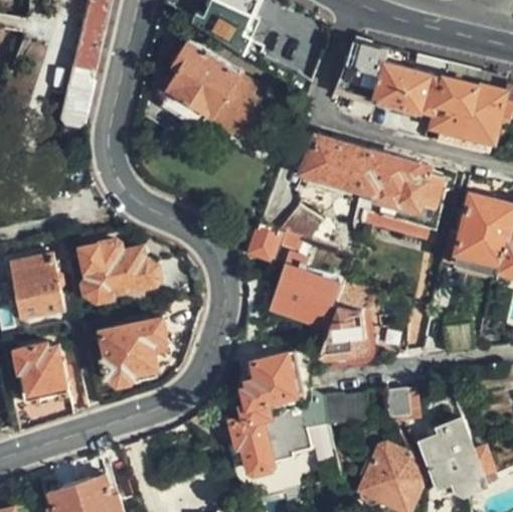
[(96,9),(98,0),(72,0),(45,122),(49,129),(62,132),(69,125),(96,9)]
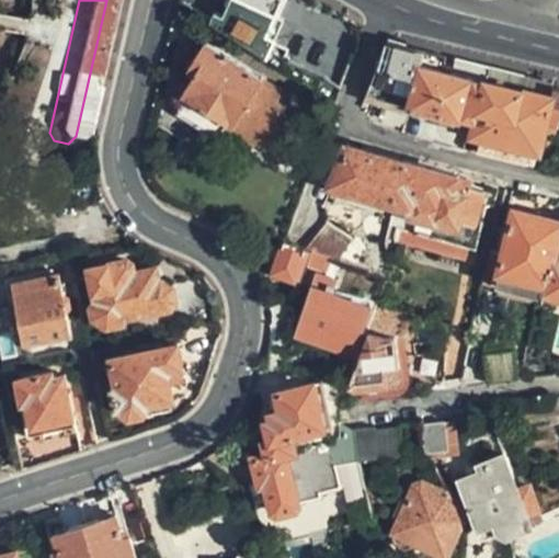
[(334,99),(339,84),(327,75),(282,56),(284,50),(270,45),(271,41),(264,36),(273,13),(240,0),(227,0),(221,16),(214,13),(208,21),(334,99)]
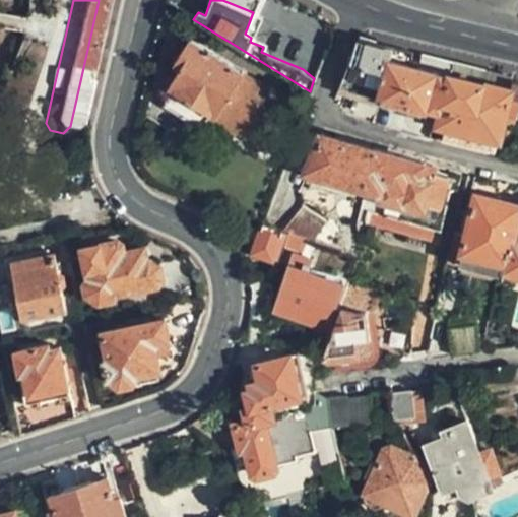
[(222,0),(253,12),(259,14),(263,0),(222,0)]
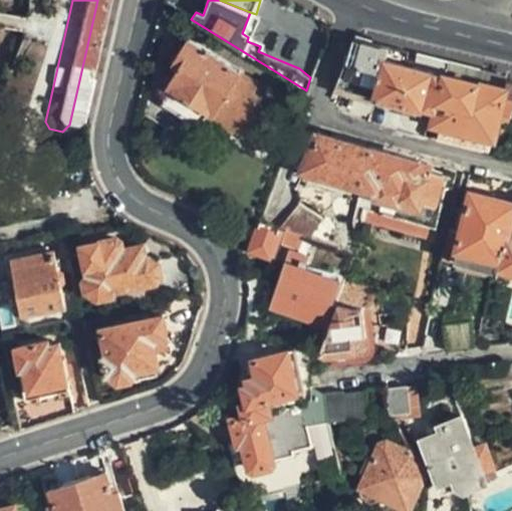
[(404,51),(350,38),(332,85),(421,111),(422,108),(432,70),(401,62),(404,51)]
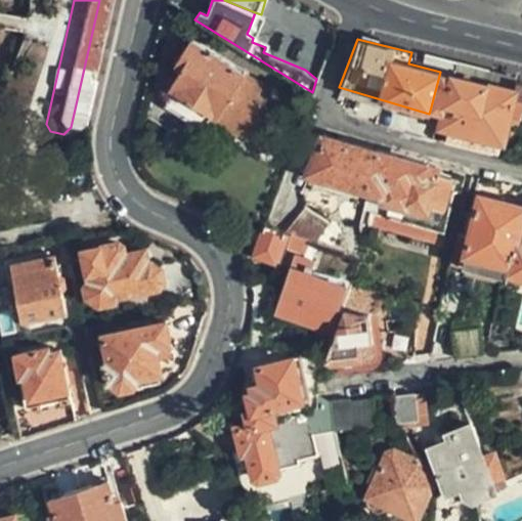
[(256,93),(261,84),(198,44),(169,88),(173,91),(165,105),(201,128),(210,116),(260,147),(280,117),(261,104),(264,99),(256,93)]
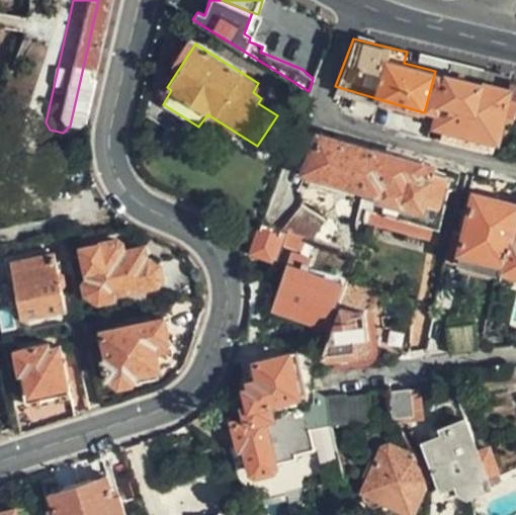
[(438,141),(488,152),(491,139),(497,140),(503,117),(512,119),(515,108),(515,83),(510,82),(508,90),(435,71),(425,109),(437,113),(434,123),(441,126),(438,141)]
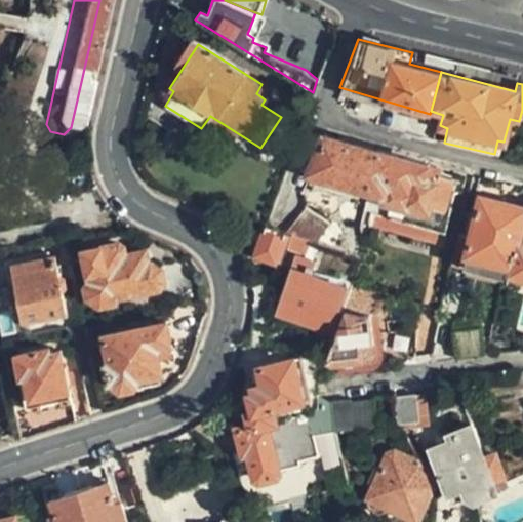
[(321,135),(307,173),(315,175),(314,181),(362,195),(363,190),(368,191),(377,152),(321,135)]
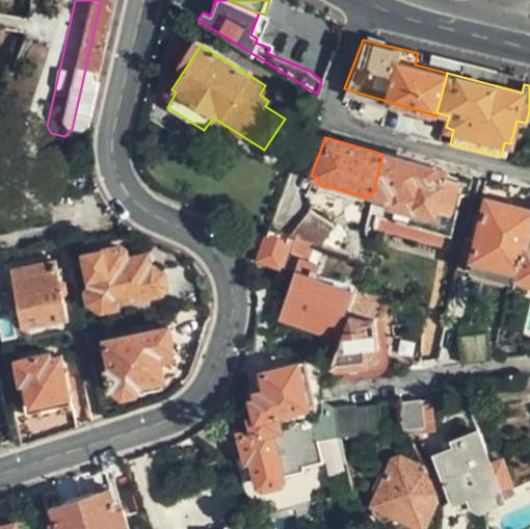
[(462,194),(468,177),(382,154),(373,193),(377,194),(376,199),(392,204),(387,219),(447,236),(457,197),(462,194)]
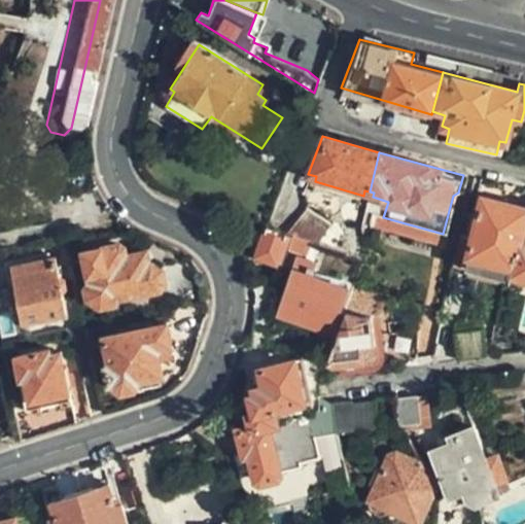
[(370,191),(365,213),(383,217),(388,202),(373,197),(374,193),(370,191)]
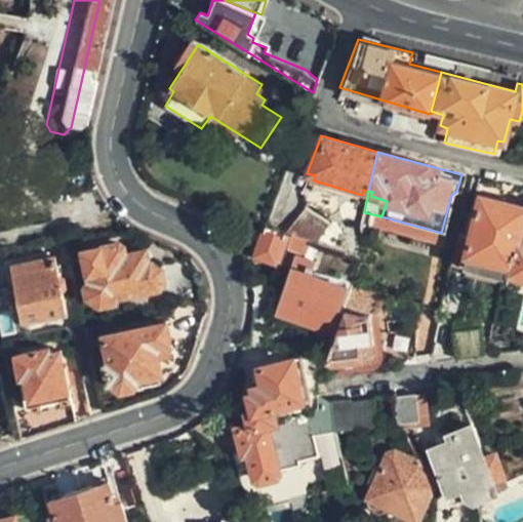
[(463,209),(457,234),(469,237),(461,266),(507,276),(516,240),(522,209),(473,198),(470,210),(463,209)]
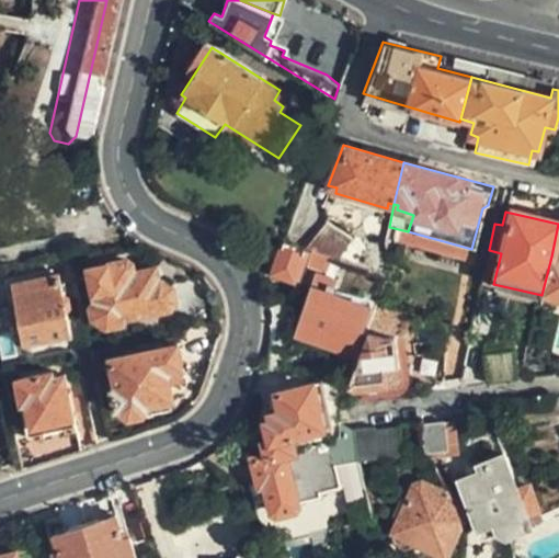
[(326,221),(305,249),(311,250),(338,259),(351,235),(326,221)]
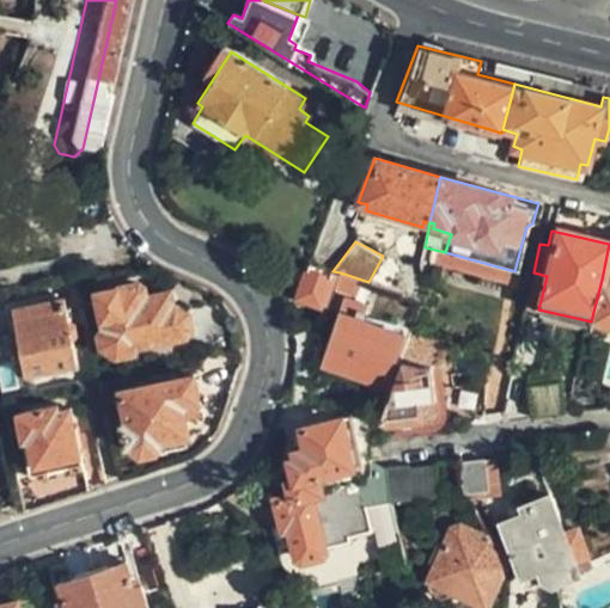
[(333,271),(306,262),(294,294),(321,304),(333,271)]
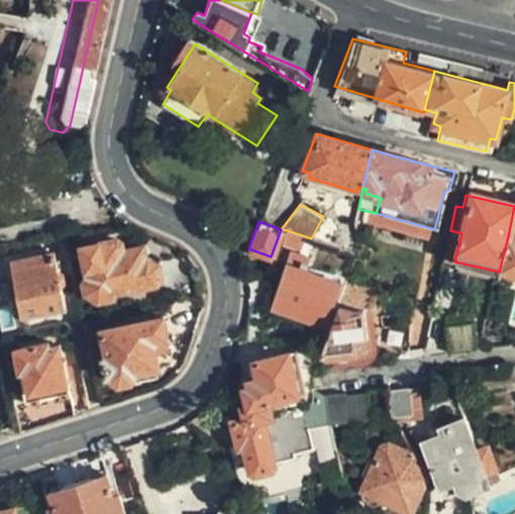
[(281,229),(271,257),(277,259),(287,230),(281,229)]
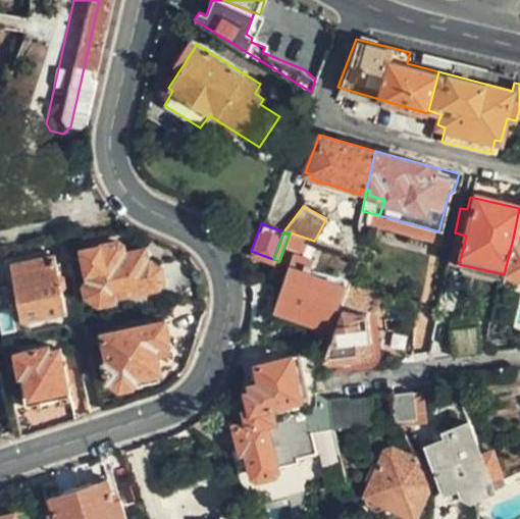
[(466,236),(455,232),(449,261),(459,264),(466,236)]
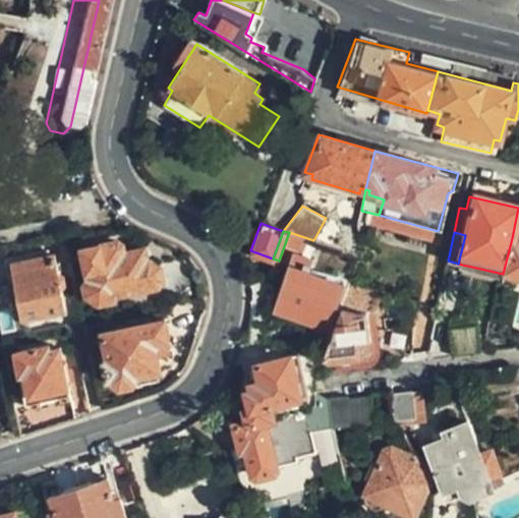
[(518,234),(518,239),(512,238),(503,274),(518,278),(518,234)]
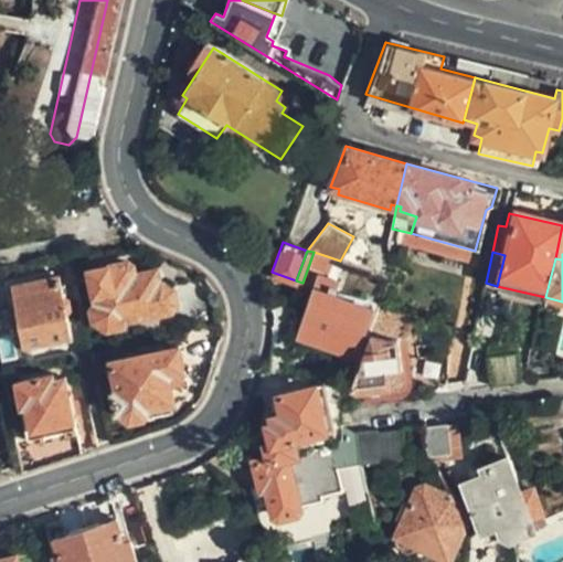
[(168,309),(162,283),(157,284),(153,271),(133,275),(131,266),(127,263),(89,271),(102,322),(168,309)]
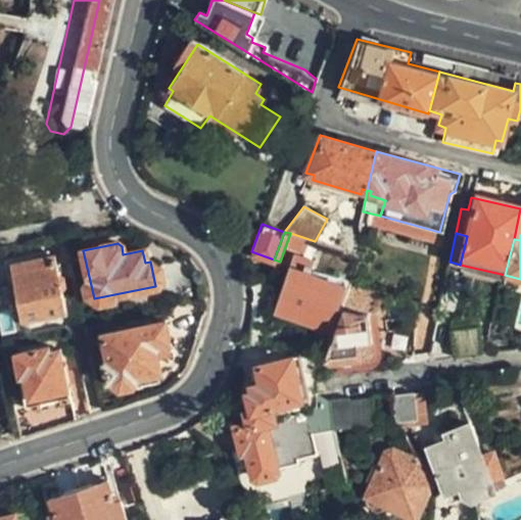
[(63,301),(52,256),(10,264),(20,320),(53,314),(63,301)]
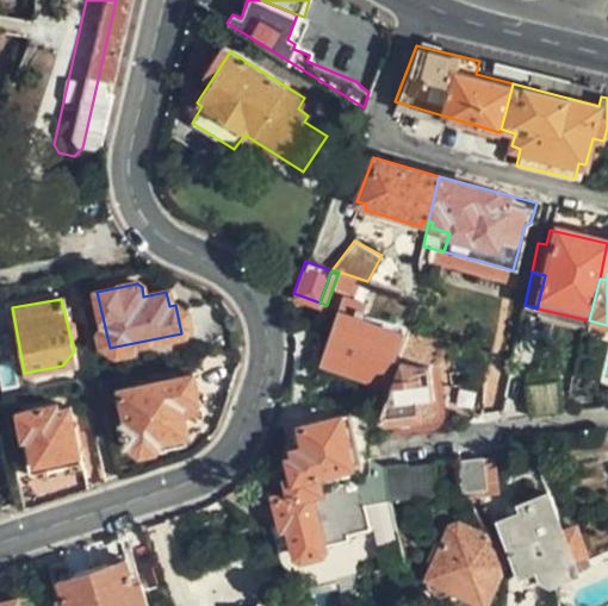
[(383,381),(397,332),(359,319),(364,304),(342,299),(323,363),(383,381)]
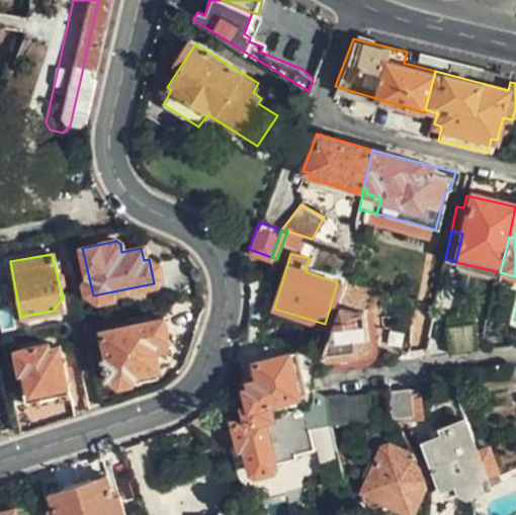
[(365,355),(363,312),(355,314),(339,311),(320,357),(325,360),(365,355)]
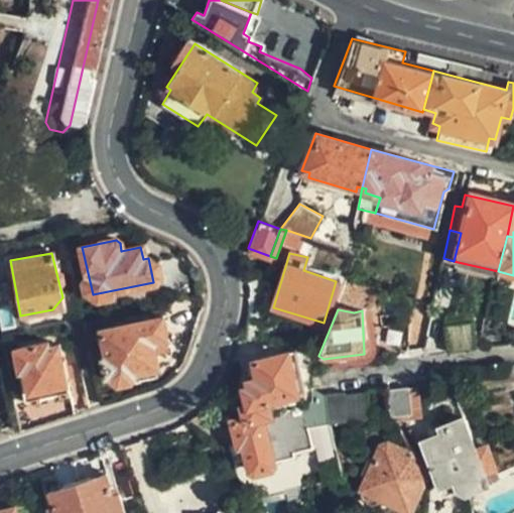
[(167,346),(162,321),(101,330),(107,361),(104,362),(107,374),(111,374),(110,376),(118,381),(129,378),(132,372),(156,366),(155,349),(167,346)]
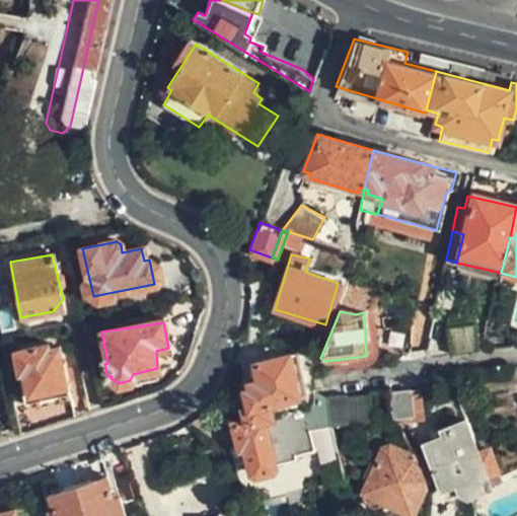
[(11,397),(17,434),(71,418),(58,347),(49,349),(48,344),(18,351),(28,394),(11,397)]
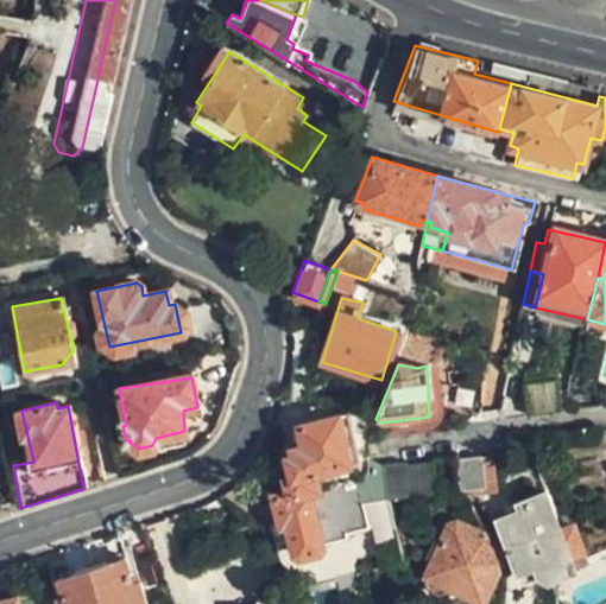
[(295,495),(320,488),(315,474),(359,462),(347,419),(339,414),(298,425),(302,444),(291,447),(292,453),(286,457),(290,475),(284,477),(288,490),(292,489),(295,495)]
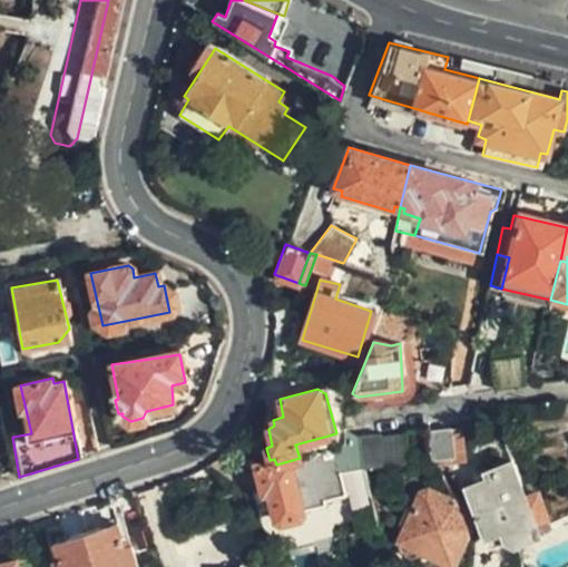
[(448,431),(429,433),(433,459),(452,456),(448,431)]
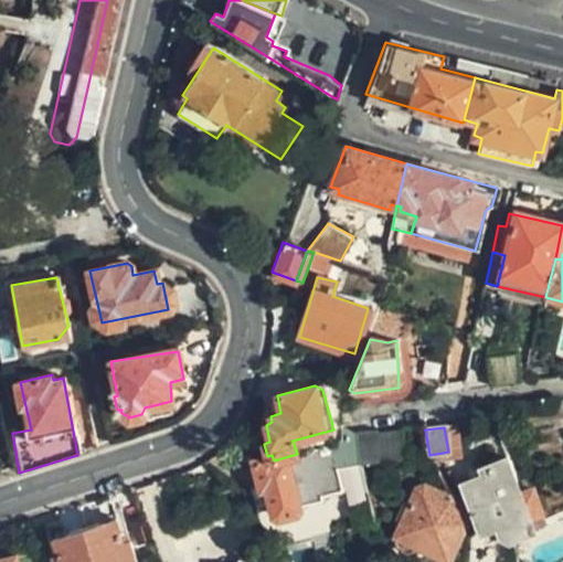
[(429,455),(425,430),(400,433),(402,458),(429,455)]
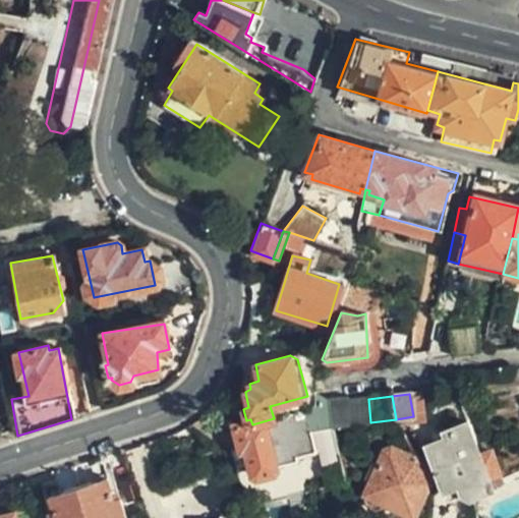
[(350,402),(346,398),(324,401),(329,428),(370,422),(368,399),(350,402)]
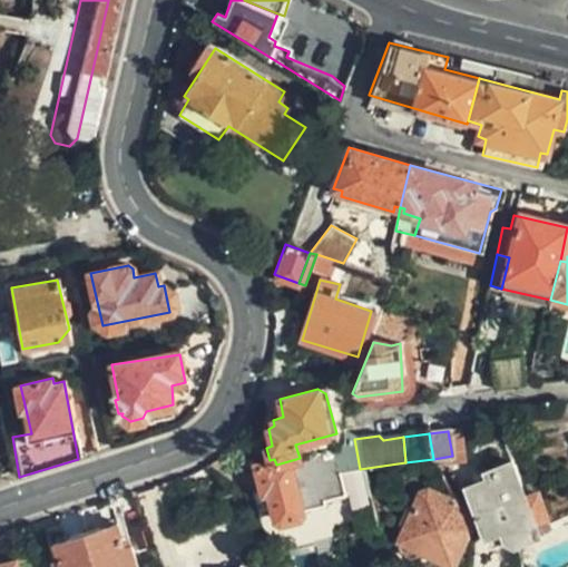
[(260,465),(250,457),(232,460),(245,472),(256,469),(260,484),(266,482),(274,514),(280,517),(325,506),(324,499),(343,495),(340,472),(360,469),(354,439),(343,440),(333,450),(300,458),(276,465),(274,459),(270,460),(260,465)]
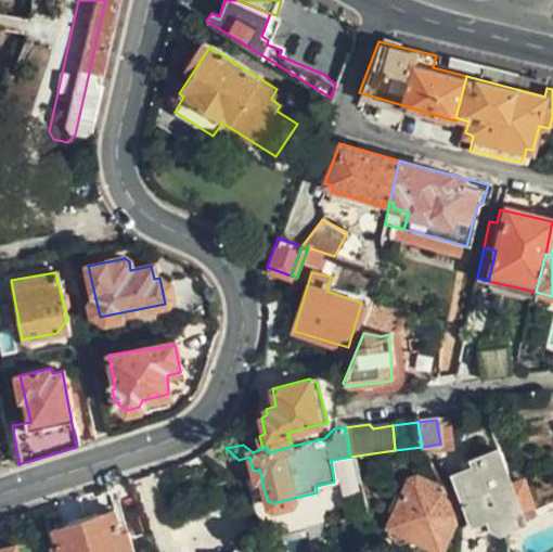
[(497,525),(503,528),(536,513),(535,510),(523,482),(511,484),(497,449),(472,460),(474,465),(453,475),(475,524),(474,527),(476,529),(478,530),(480,531),(484,531),(485,529),(487,527),(489,526),(491,525),(493,525),(497,525)]
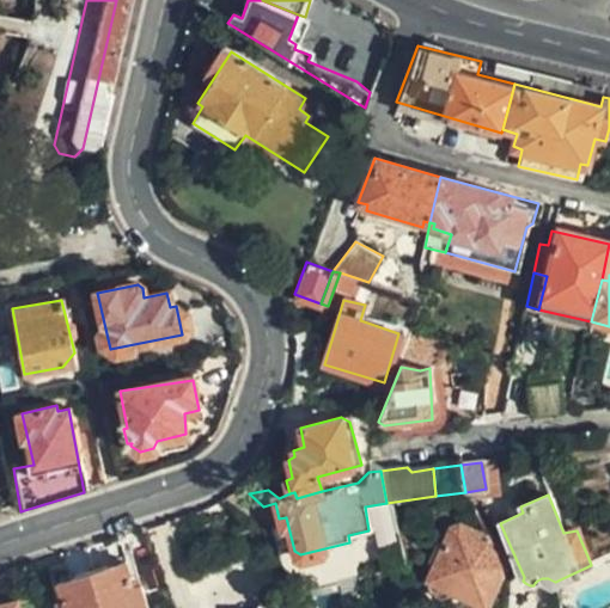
[(487,605),(506,565),(502,559),(488,551),(490,540),(459,526),(453,530),(444,547),(437,544),(427,560),(435,564),(427,583),(426,587),(427,590),(428,594),(431,597),(434,600),(438,601),(441,601),(445,599),(449,596),(451,594),(452,590),(487,605)]
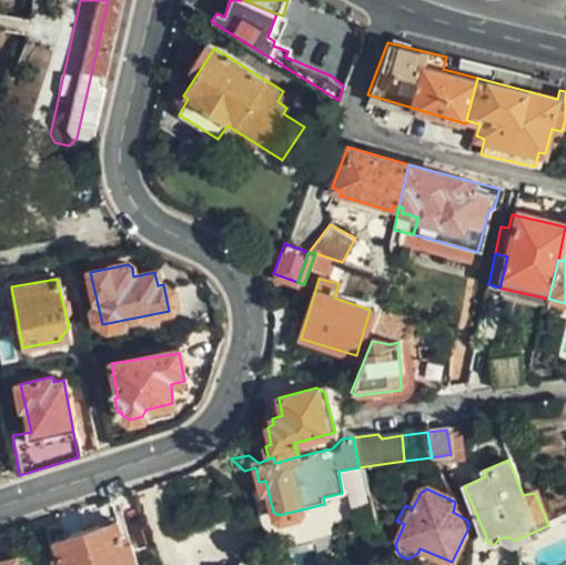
[(127,564),(117,521),(47,541),(53,564),(127,564)]
